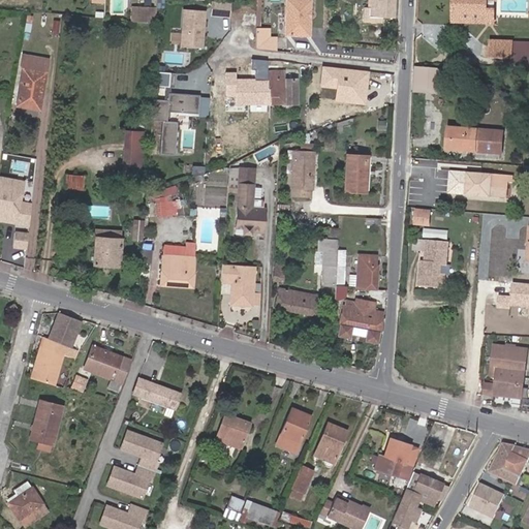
[(310,36),(310,0),(285,0),(286,17),(290,17),(290,25),(285,25),(285,35),(310,36)]
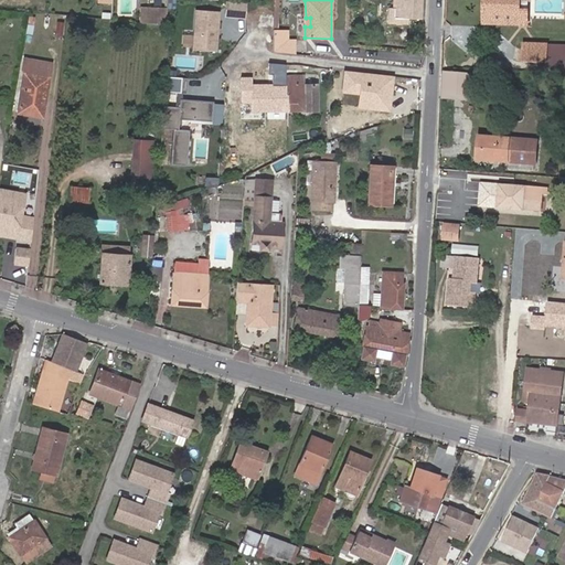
[(420,19),(420,0),(394,0),(394,11),(388,11),(388,22),(406,23),(406,19),(420,19)]
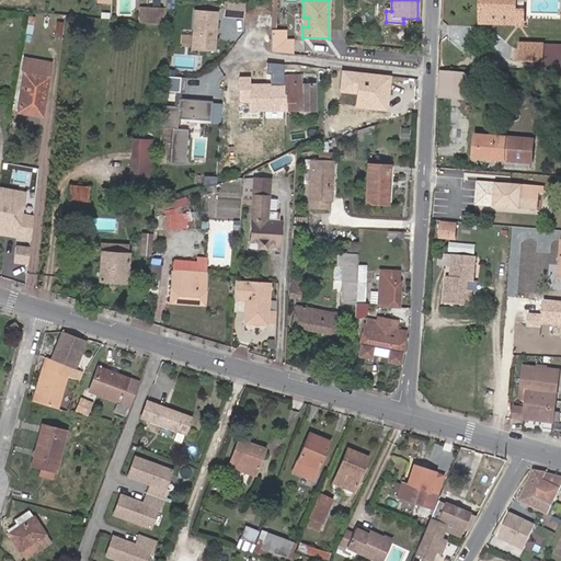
[(525,25),(525,21),(490,20),(490,12),(484,11),(484,0),(481,0),(481,24),(525,25)]
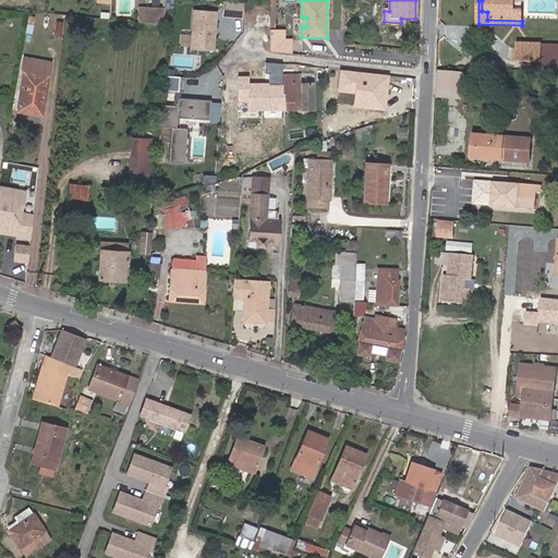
[(513,11),(513,0),(482,0),(482,11),(487,12),(487,20),(522,21),(522,11),(513,11)]
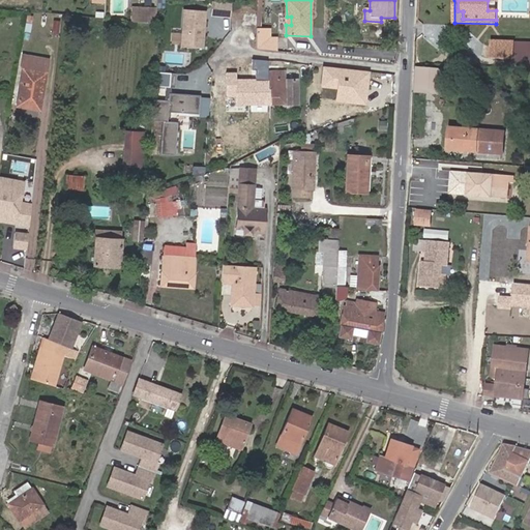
[(231,3),(211,1),(210,16),(230,17),(231,3)]
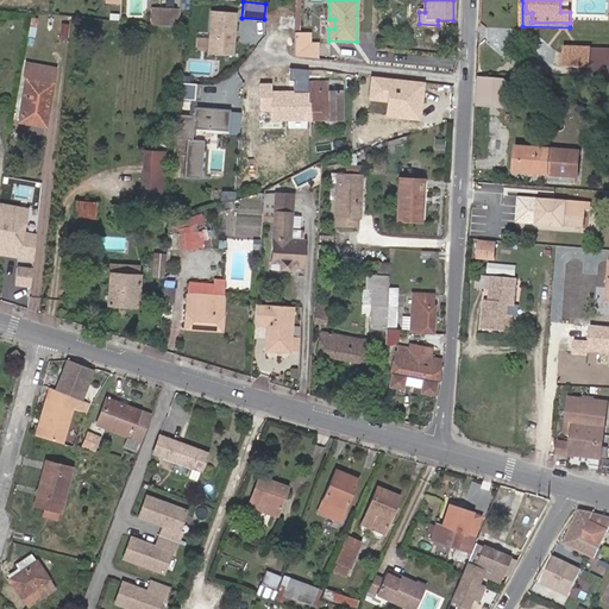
[(179,27),(180,10),(152,8),(151,25),(179,27)]
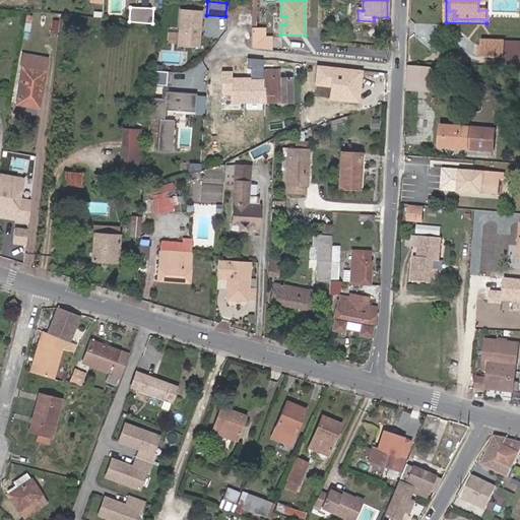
[(201,11),(180,9),(177,46),(198,48),(201,11)]
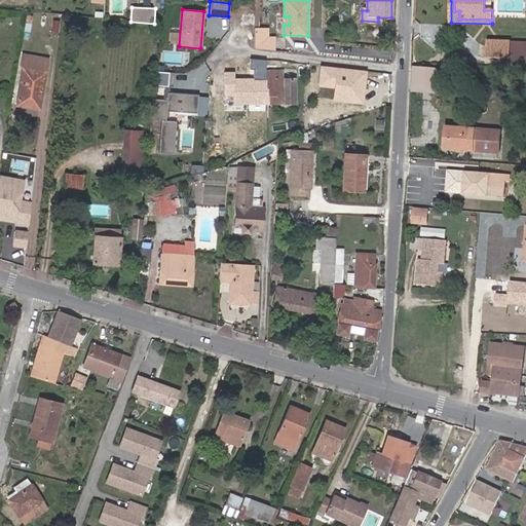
[(58,34),(60,21),(52,21),(51,33),(58,34)]
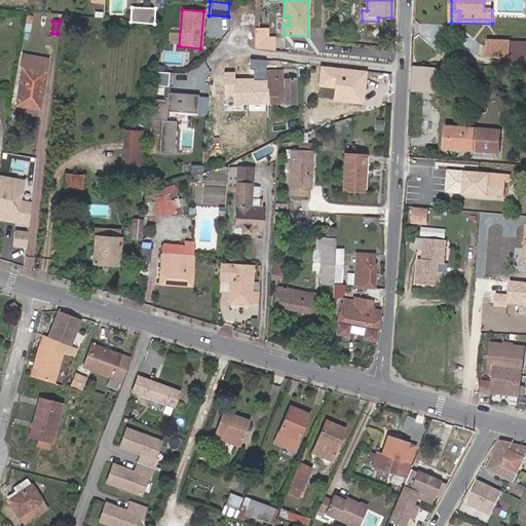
[(30,33),(32,24),(25,23),(23,32),(30,33)]
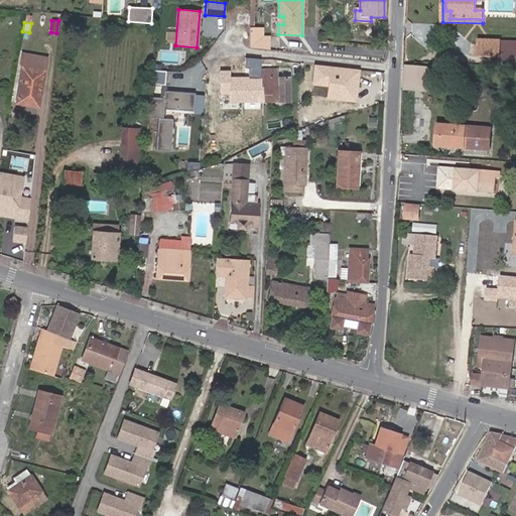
[(269,49),(270,35),(263,35),(263,27),(254,27),(250,27),(249,36),(255,36),(255,48),(257,48),(261,48),(269,49)]
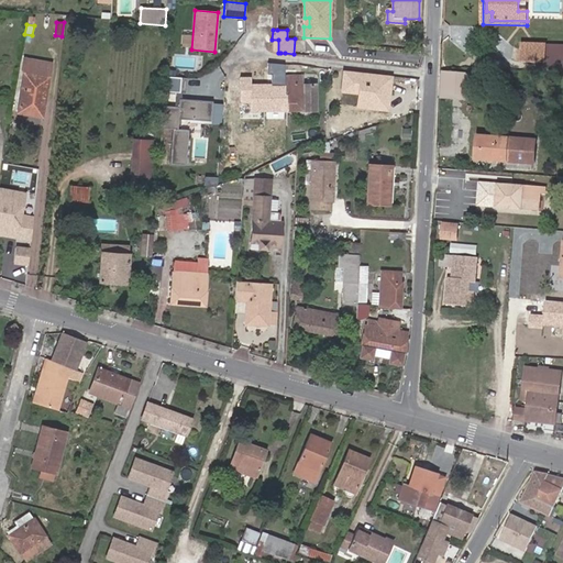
[(545,47),(545,46),(522,45),(521,63),(544,64),(544,62),(545,47)]
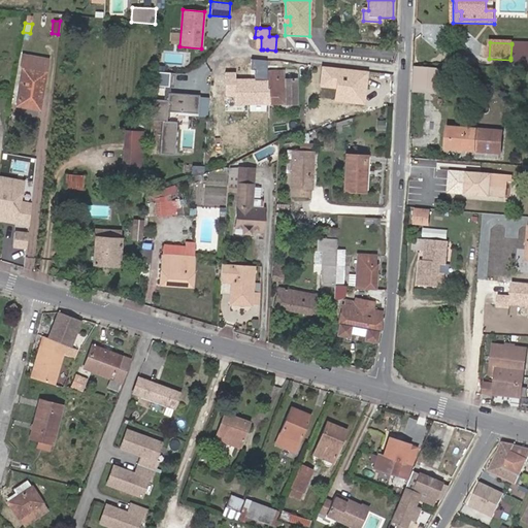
[(527,43),(512,43),(510,60),(510,65),(527,65),(527,43)]
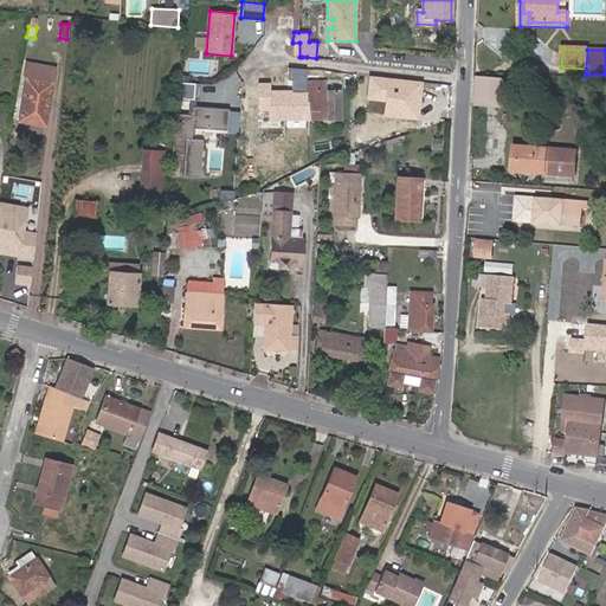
[(45,126),(55,68),(26,64),(24,77),(25,77),(19,121),(45,126)]
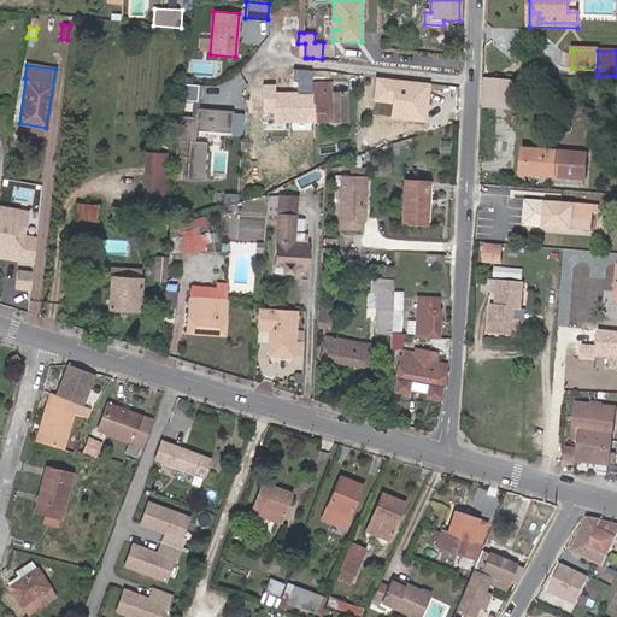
[(285,78),(286,69),(275,68),(274,77),(285,78)]
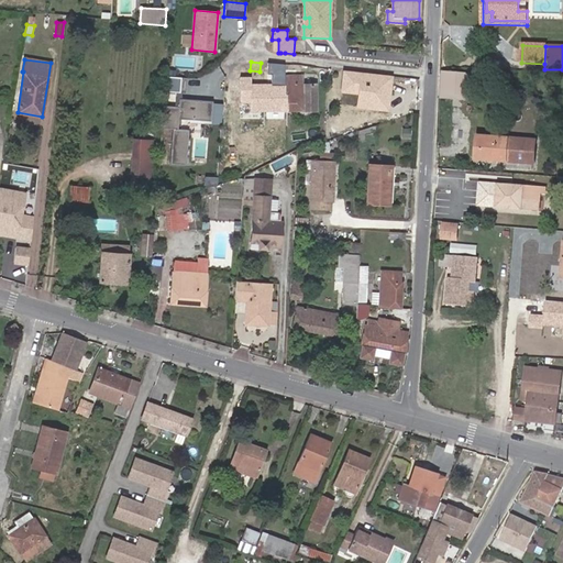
[(286,111),(285,76),(283,76),(283,73),(283,64),(268,64),(268,73),(273,73),(273,85),(260,85),(260,90),(249,89),(247,77),(239,78),(239,92),(250,92),(250,101),(249,111),(286,111)]
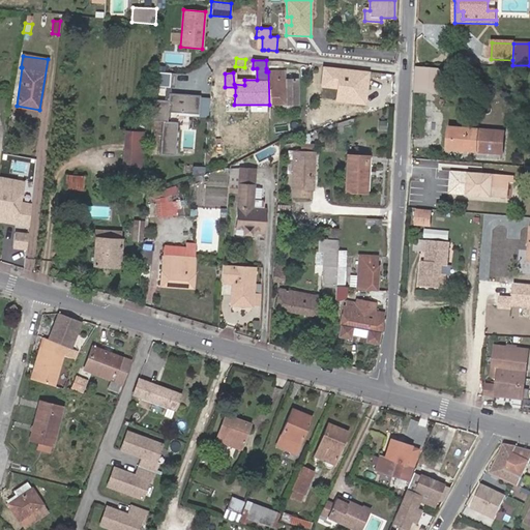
[(155,71),(154,85),(169,86),(170,72),(155,71)]
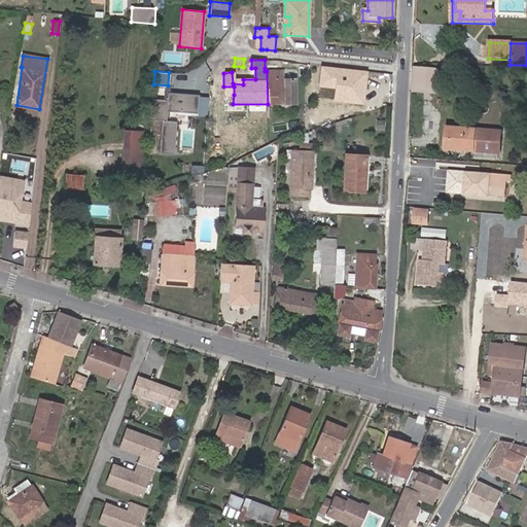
[(295,104),(295,78),(283,79),(282,71),(267,71),(268,104),(295,104)]
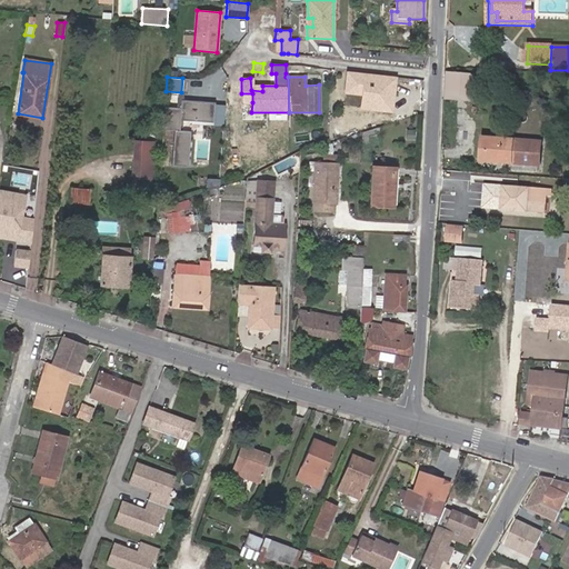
[(215,101),(180,99),(180,107),(165,106),(162,128),(175,129),(172,165),(188,166),(190,130),(179,129),(180,119),(212,121),(215,101)]
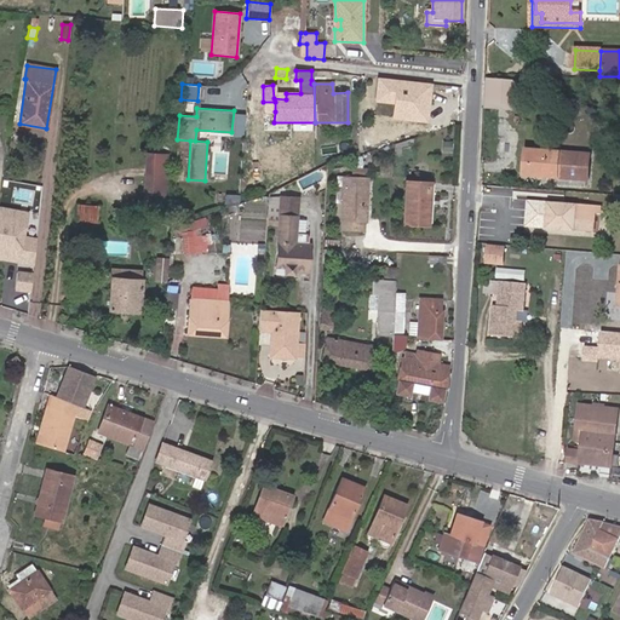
[(401,148),(413,144),(413,138),(395,143),(395,156),(401,155),(401,148)]
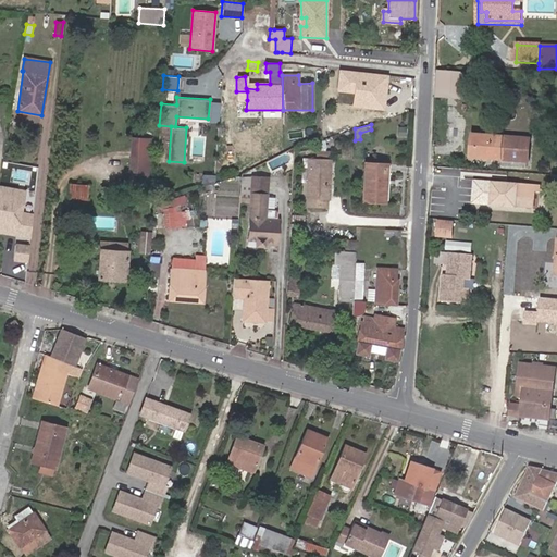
[(529,162),(530,139),(472,135),(470,158),(529,162)]
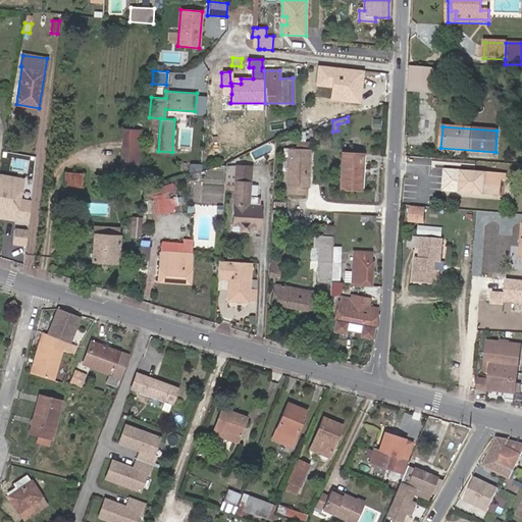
[(140,141),(141,131),(124,129),(123,140),(140,141)]
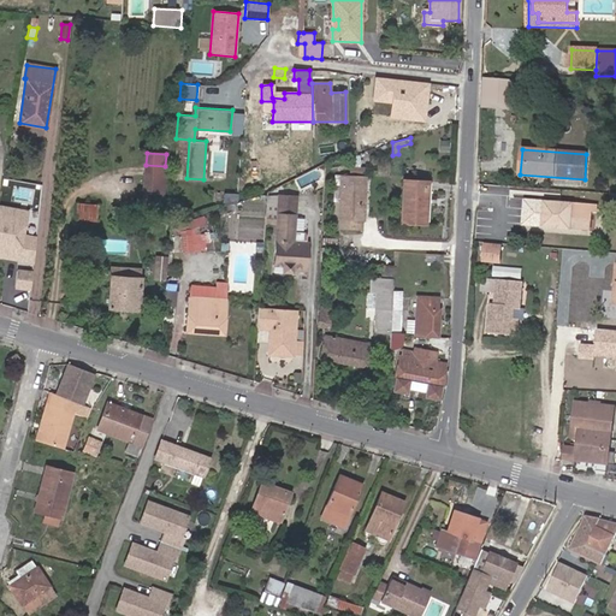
[(361,164),(360,155),(348,158),(349,166),(361,164)]
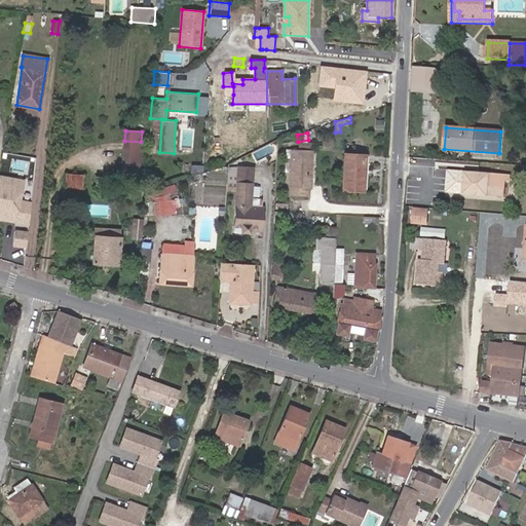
[(141,151),(141,142),(124,141),(123,150),(141,151)]
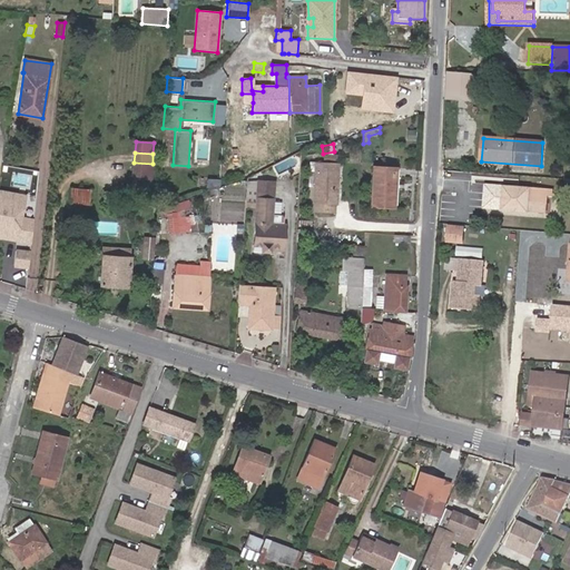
[(150,187),(153,164),(134,163),(134,175),(144,176),(144,186),(150,187)]
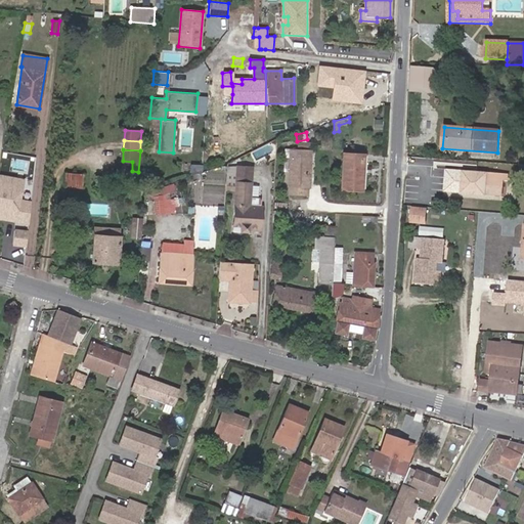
[(308,188),(310,149),(297,149),(291,149),(290,172),(289,194),(306,197),(306,188),(308,188)]
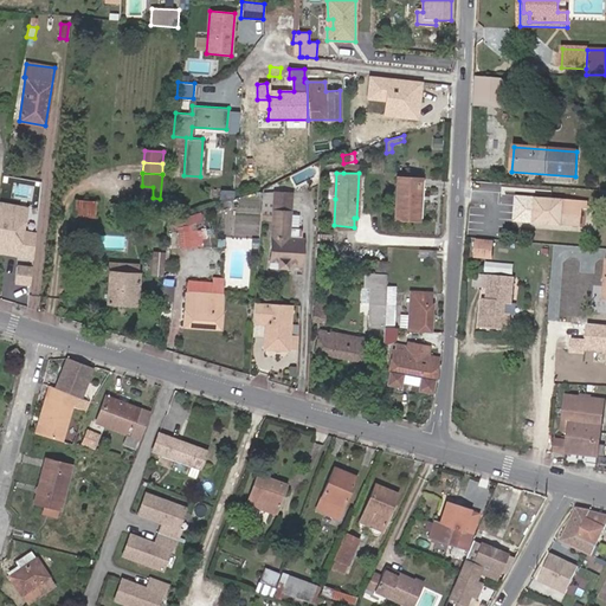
[(419,220),(421,179),(397,176),(394,219),(419,220)]
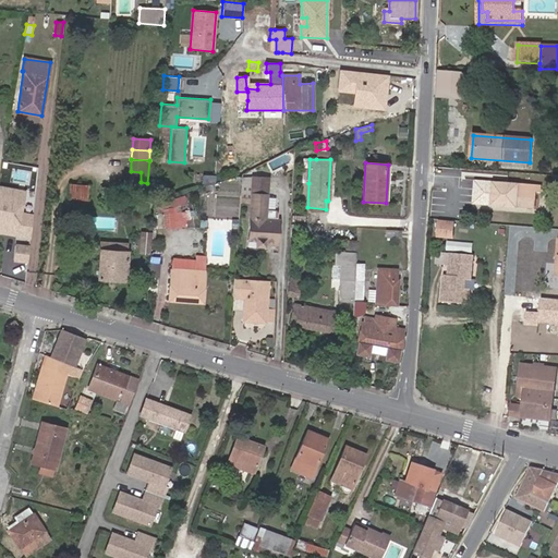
[(141,182),(141,172),(131,171),(130,182),(131,182),(141,182)]
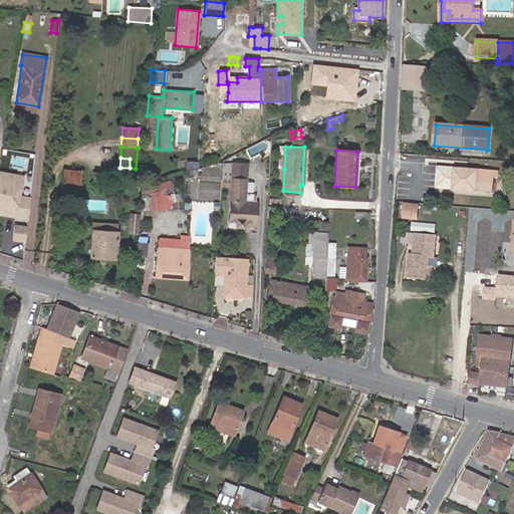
[(231,183),(233,164),(223,163),(221,183),(231,183)]
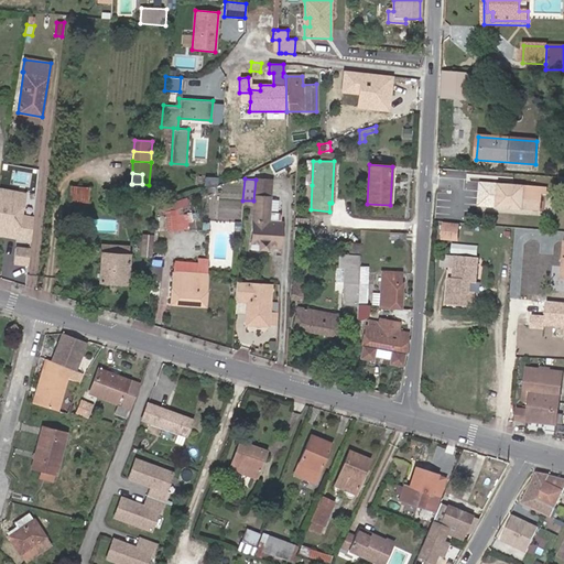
[(280,221),(280,215),(279,213),(270,213),(272,180),(256,180),(253,201),(242,201),(242,206),(253,206),(250,242),(259,243),(259,249),(267,249),(268,247),(280,248),(282,221),(280,221)]
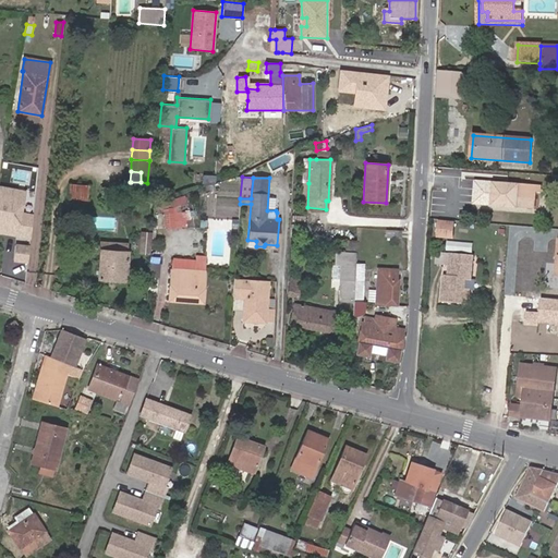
[(535,209),(536,191),(541,191),(541,185),(475,180),(473,204),(490,205),(490,206),(518,208),(518,207),(535,209)]
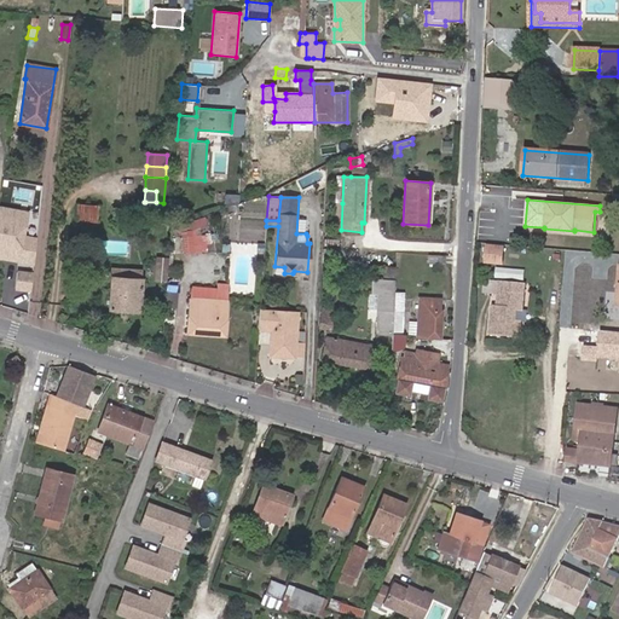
[(97,223),(98,206),(77,204),(76,220),(97,223)]
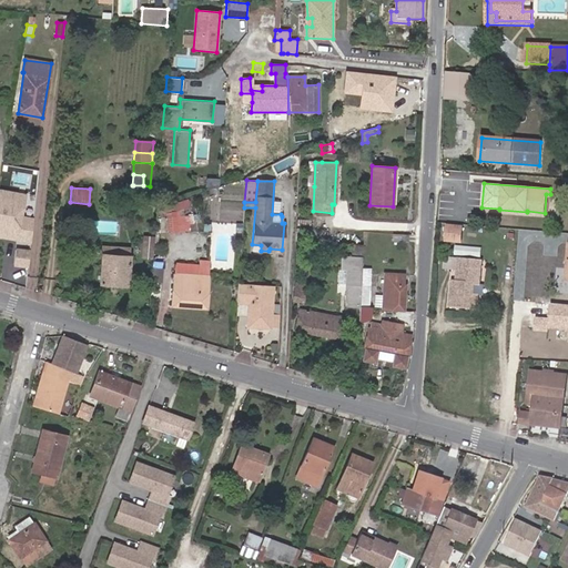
[(18,194),(0,191),(0,236),(2,237),(3,233),(17,235),(16,240),(31,243),(32,223),(20,221),(22,208),(16,206),(18,194)]
